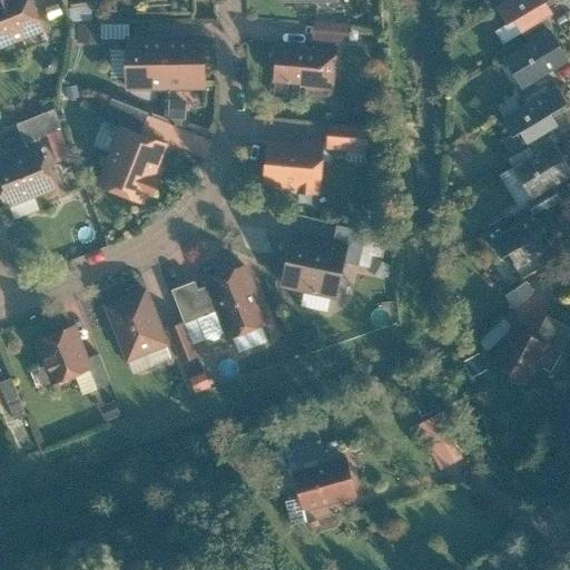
[(30,0),(0,0),(0,49),(43,31),(30,0)]
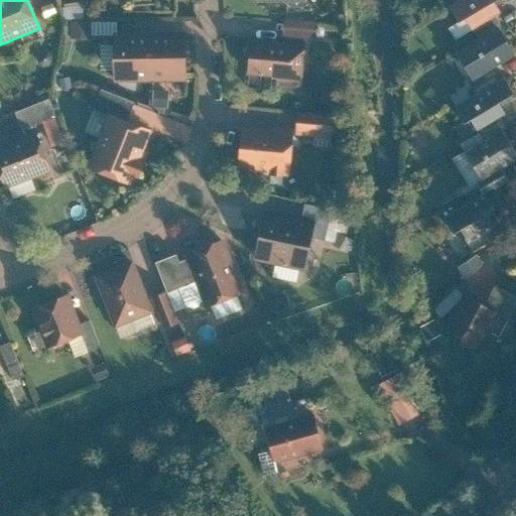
[(495,3),(500,0),(462,0),(448,8),(459,24),(466,20),(472,30),(496,16),(501,13),(495,3)]
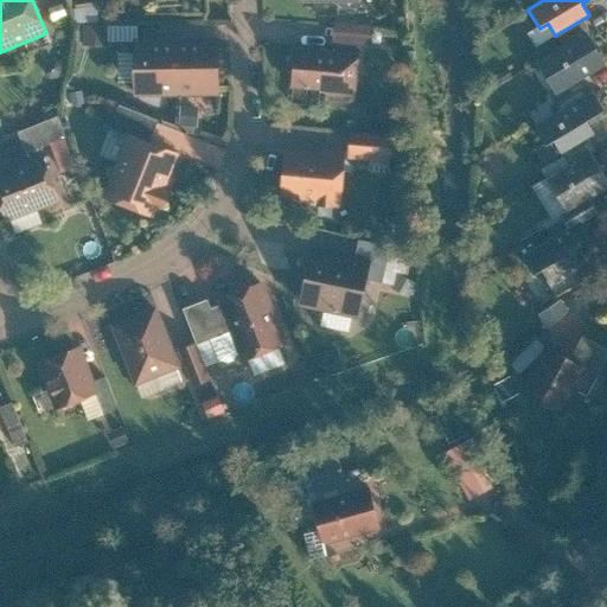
[(583,19),(555,36),(562,49),(587,34),(590,32),(583,19)]
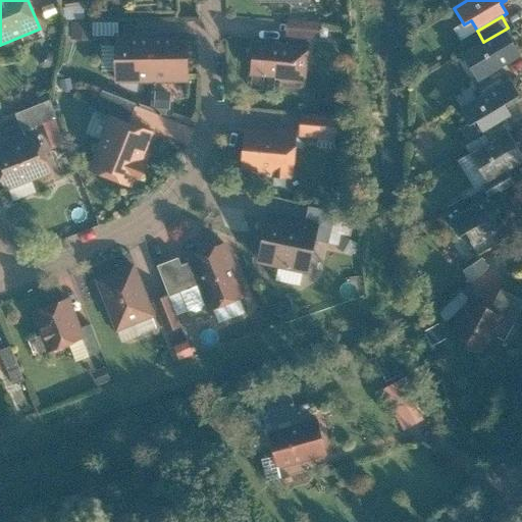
[(320,22),(289,19),(286,36),(318,39),(320,22)]
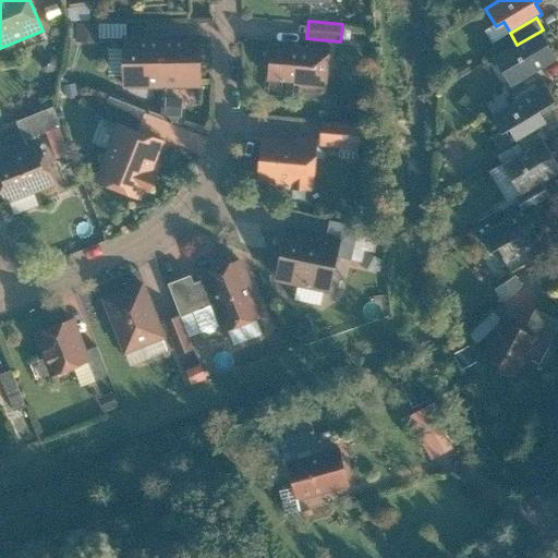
[(517,45),(493,59),(510,88),(533,74),(557,61),(540,32),(517,45)]
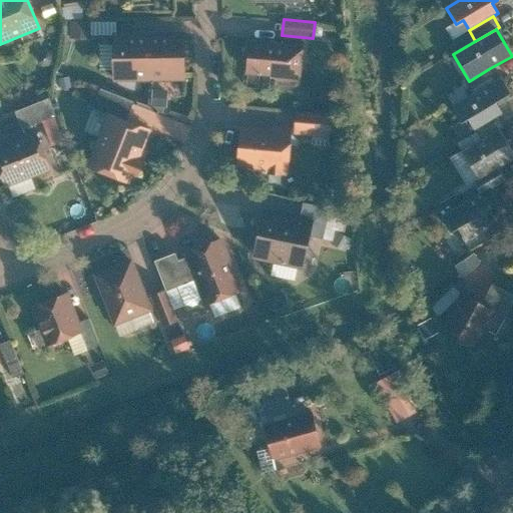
[(148,32),(149,81),(183,81),(182,31),(148,32)]
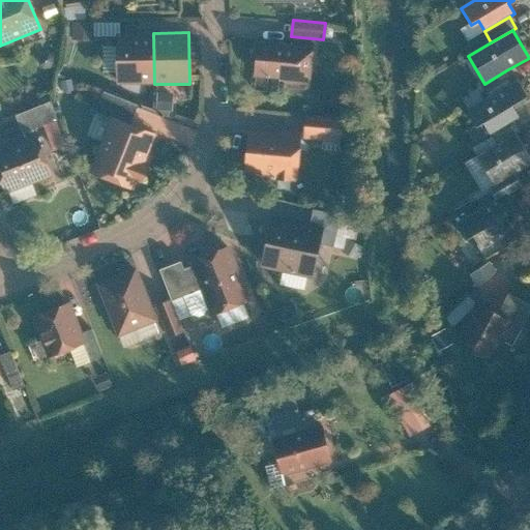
[(154,84),(153,33),(116,34),(117,85),(154,84)]
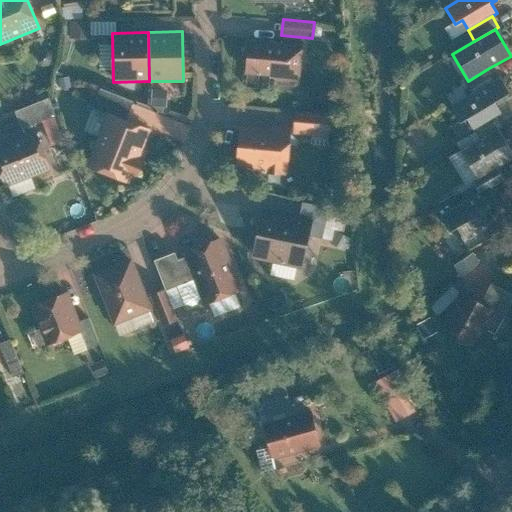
[(301,45),(248,40),(245,78),(297,83),(301,45)]
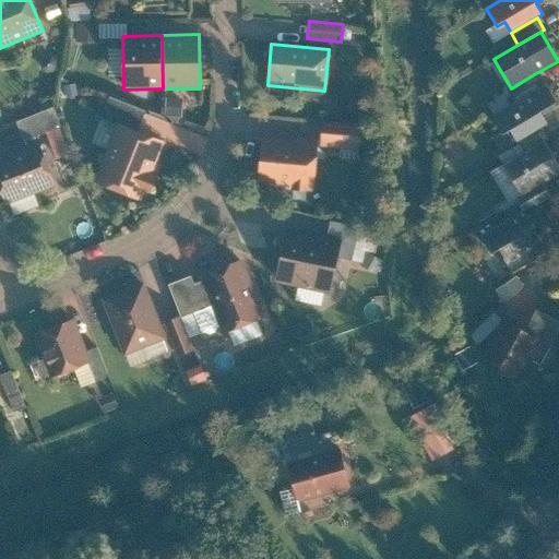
[(516,104),(543,88),(534,74),(511,88),(508,90),(516,104)]
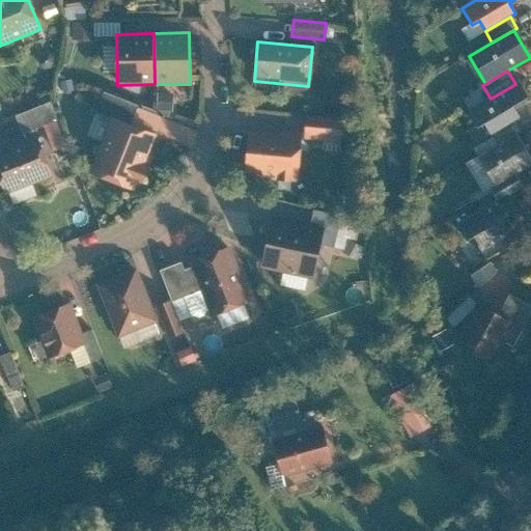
[(491,99),(469,112),(479,130),(485,126),(492,136),(493,135),(515,121),(520,118),(513,108),(530,99),(520,81),(515,84),(491,99)]
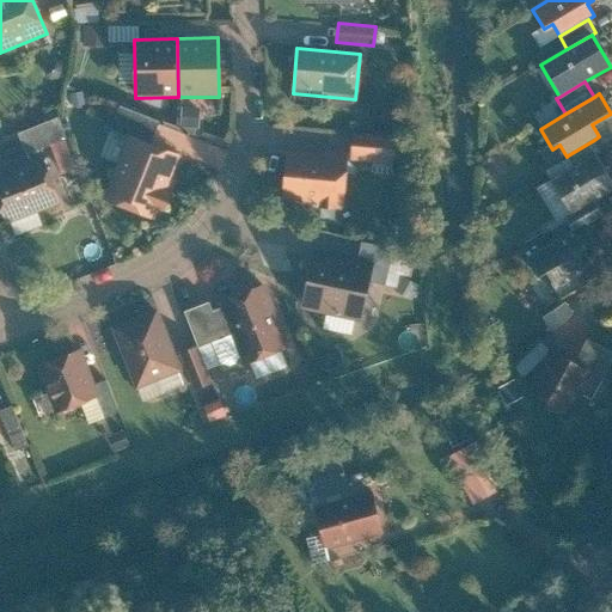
[(407,105),(383,103),(380,123),(404,126),(407,105)]
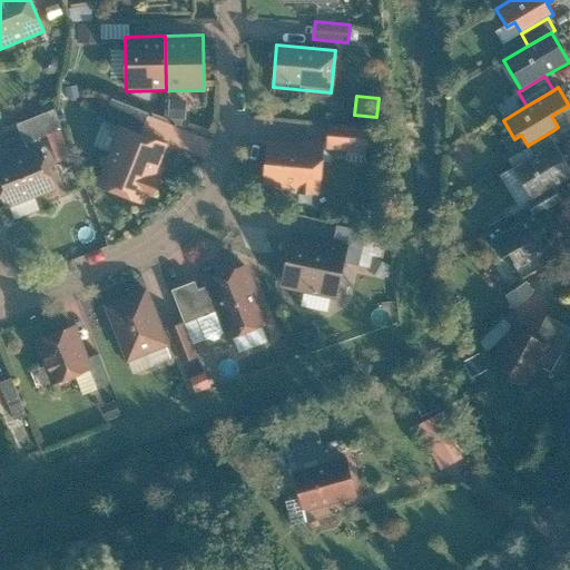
[(147,114),(109,98),(101,119),(139,135),(147,114)]
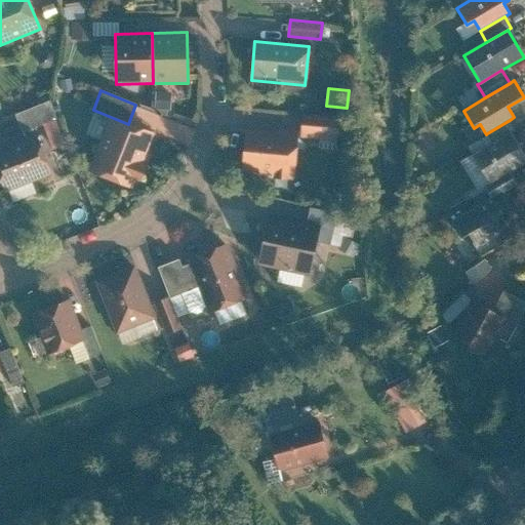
[(48,102),(15,116),(23,133),(55,119),(48,102)]
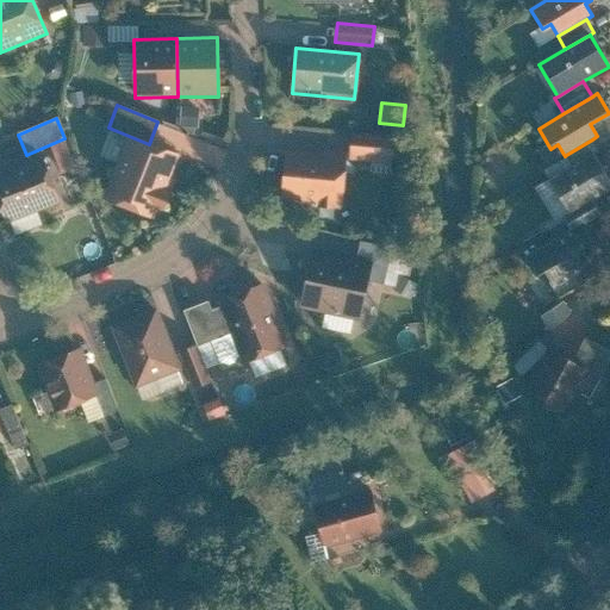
[(392,138),(352,135),(349,160),(371,162),(371,174),(388,175),(392,138)]
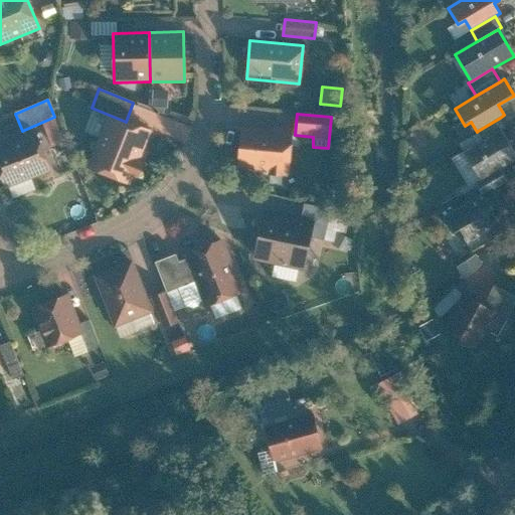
[(153,134),(108,117),(88,169),(133,186),(153,134)]
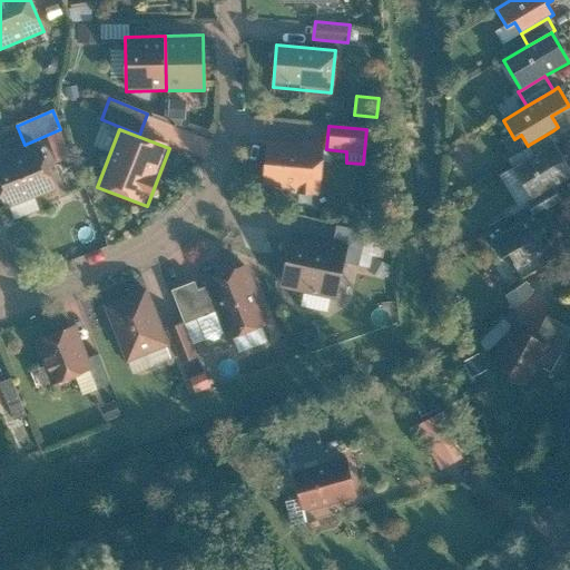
[(553,130),(529,145),(537,157),(554,146),(560,143),(553,130)]
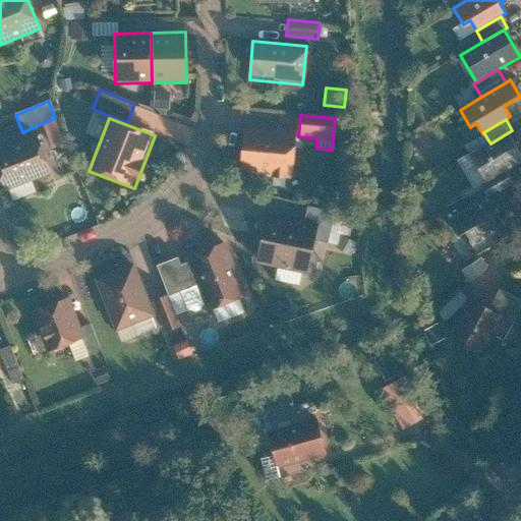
[(271,131),(244,129),(241,172),(292,176),(296,129),(271,127),(271,131)]
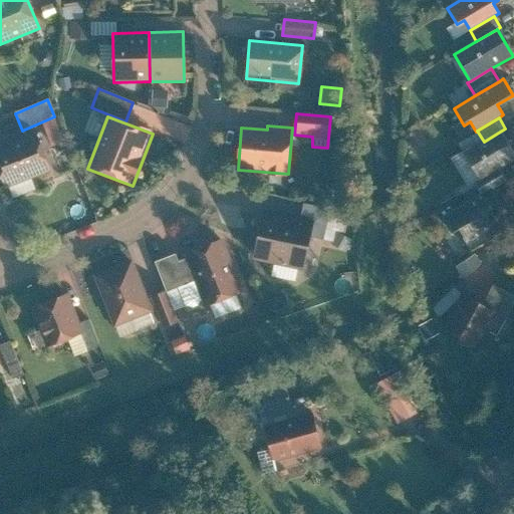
[(484,142),(464,154),(481,182),(500,171),(513,161),(513,156),(500,132),(484,142)]
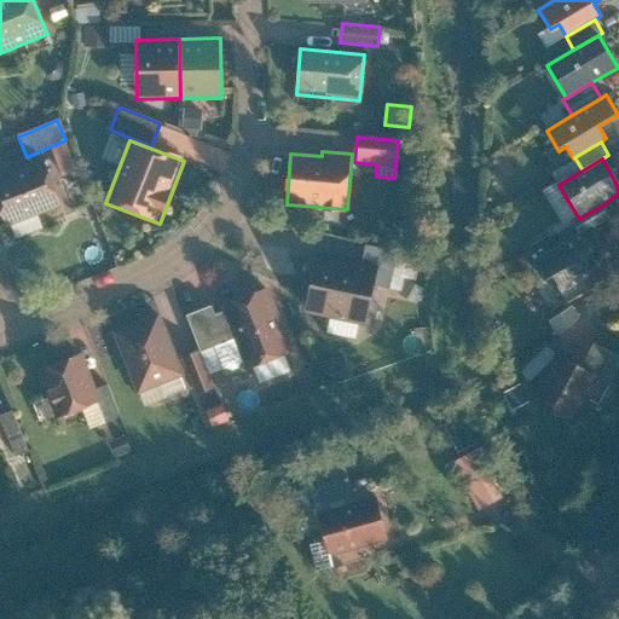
[(42,160),(0,177),(0,219),(4,229),(61,204),(42,160)]
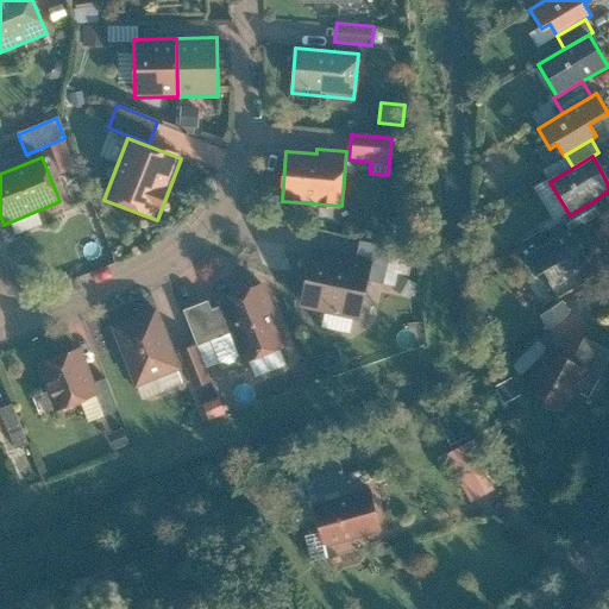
[(572,232),(584,225),(600,215),(592,202),(570,215),(565,219),(572,232)]
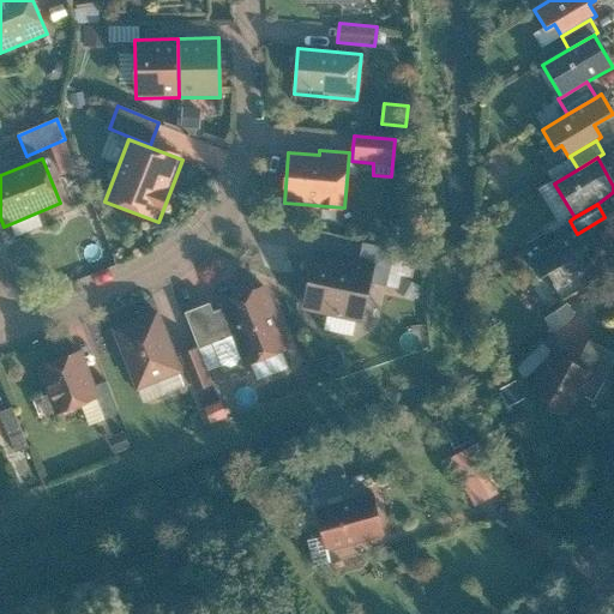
[(577,234),(529,260),(541,281),(548,277),(555,288),(589,269),(583,258),(600,247),(589,227),(577,234)]
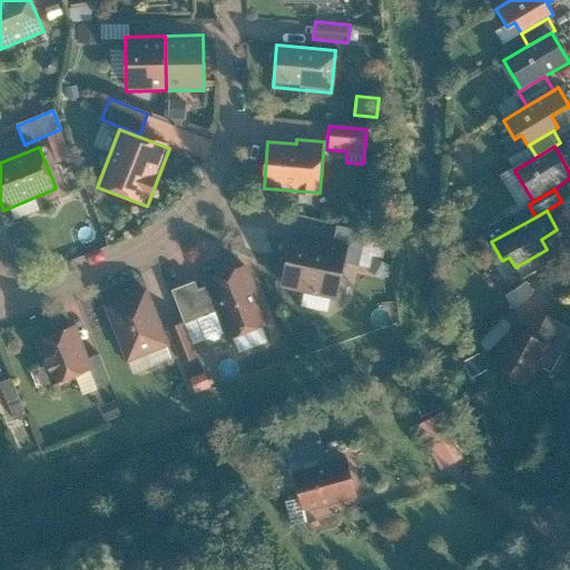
[(335,226),(333,243),(347,246),(343,263),(359,265),(365,232),(335,226)]
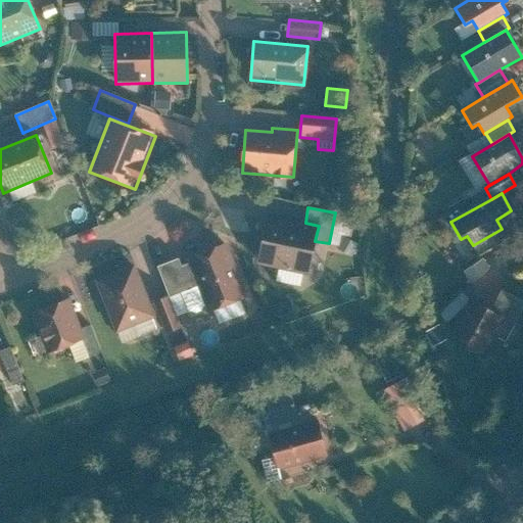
[(305,223),(267,215),(256,265),(307,276),(315,241),(319,226),(305,223)]
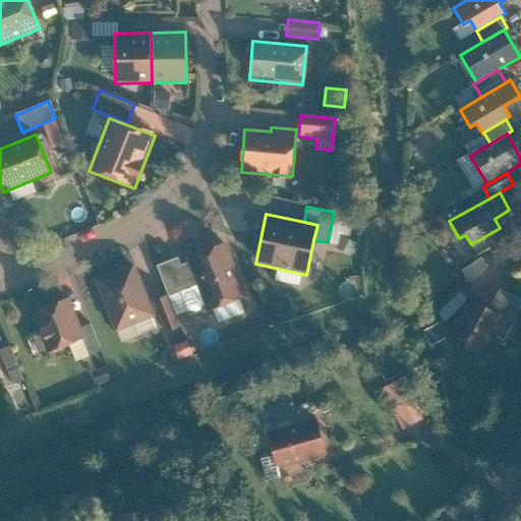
[(247,297),(225,244),(187,259),(188,263),(179,267),(176,258),(156,267),(169,298),(196,284),(209,312),(247,297)]
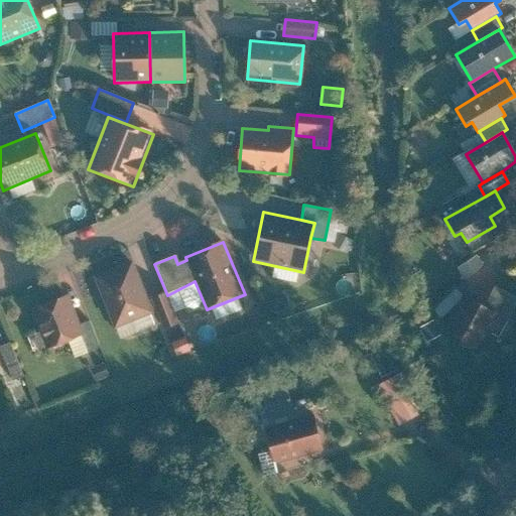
[(476,250),(457,265),(476,287),(486,279),(487,279),(502,266),(494,257),(487,263),(476,250)]
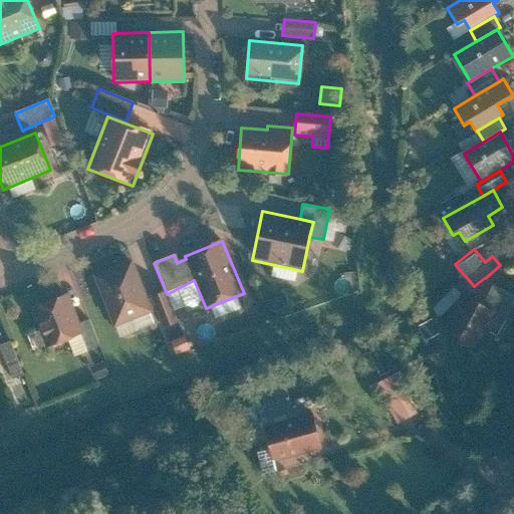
[(131,259),(91,275),(113,329),(153,313),(131,259)]
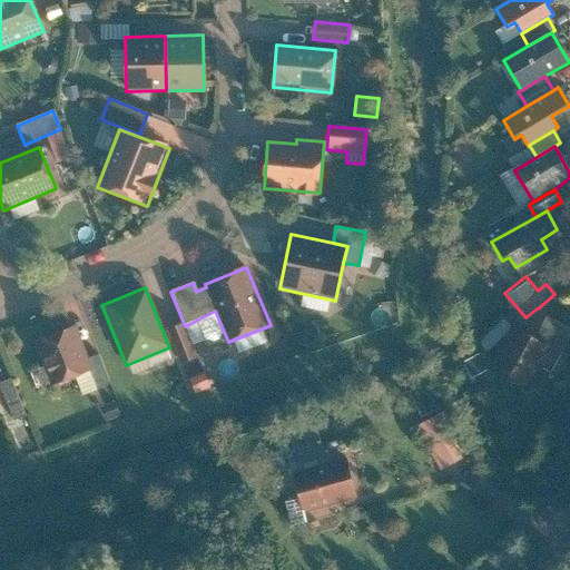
[(569,328),(548,317),(536,340),(552,349),(562,354),(569,338),(569,328)]
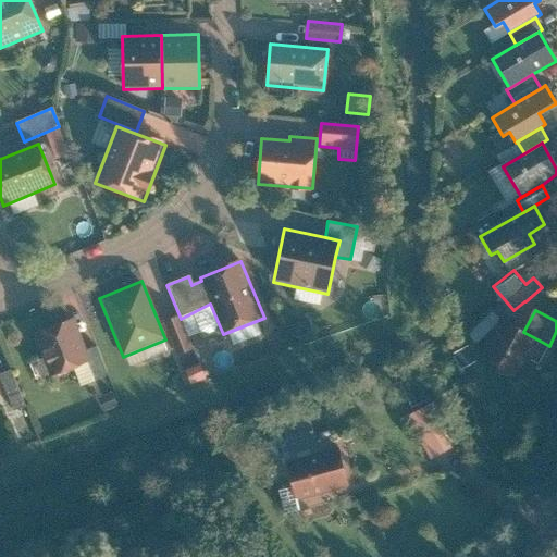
[(475,345),(502,321),(493,312),(468,336),(475,345)]
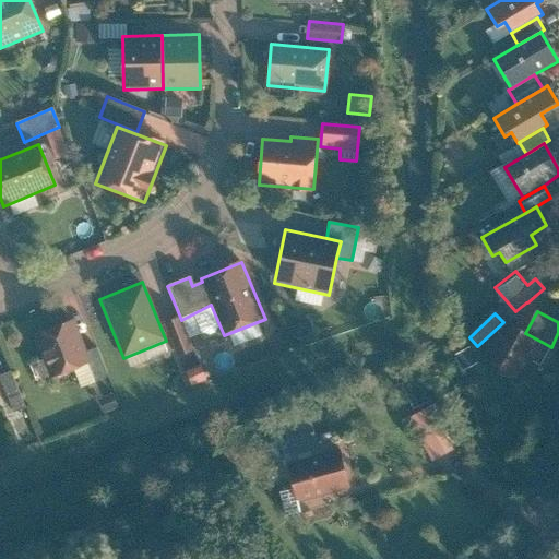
[(178,319),(164,324),(178,358),(191,353),(178,319)]
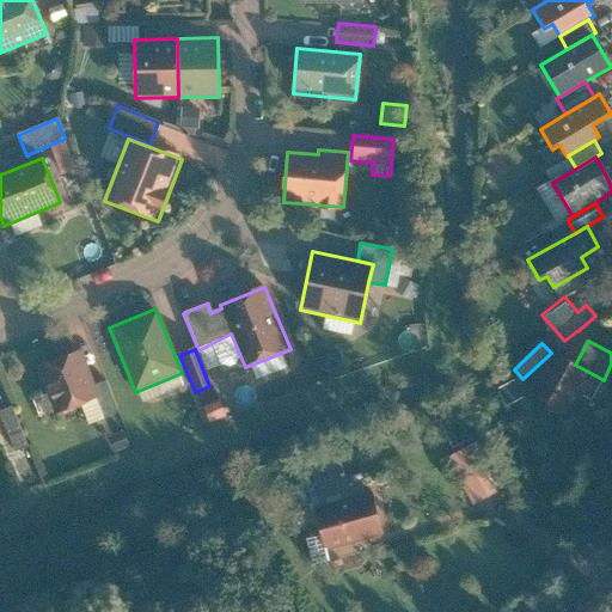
[(78,352),(36,367),(54,416),(97,399),(78,352)]
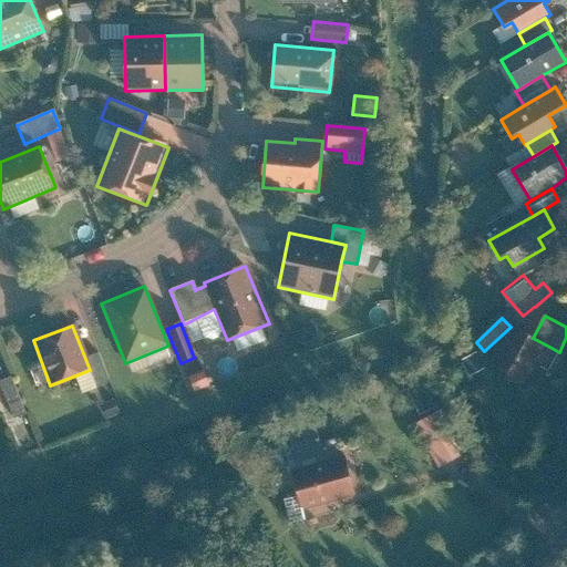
[(528,385),(549,347),(533,338),(511,327),(490,364),(528,385)]
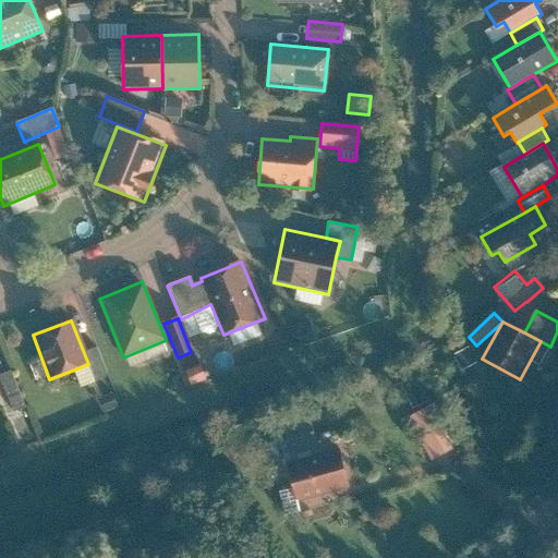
[(107,375),(96,348),(85,352),(95,379),(107,375)]
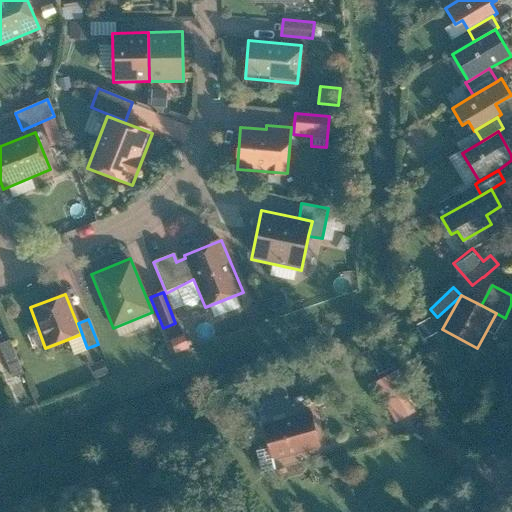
[(430,319),(416,326),(424,341),(437,334),(430,319)]
